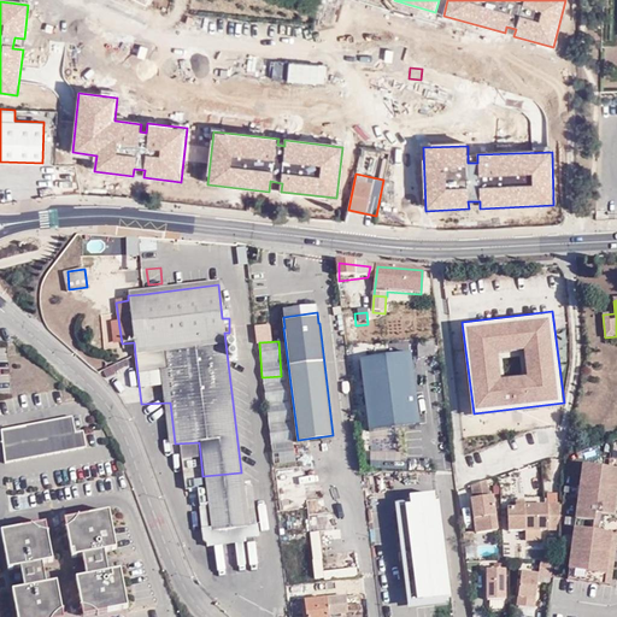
[(412,351),(360,357),(369,432),(421,425),(412,351)]
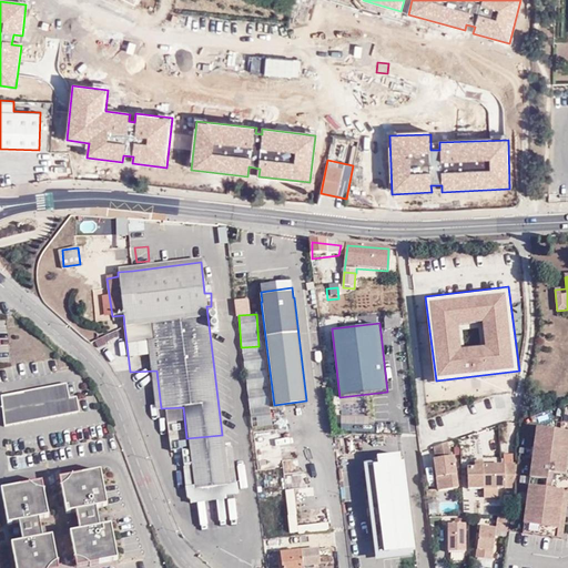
[(66,384),(0,396),(6,426),(79,412),(77,396),(68,398),(66,384)]
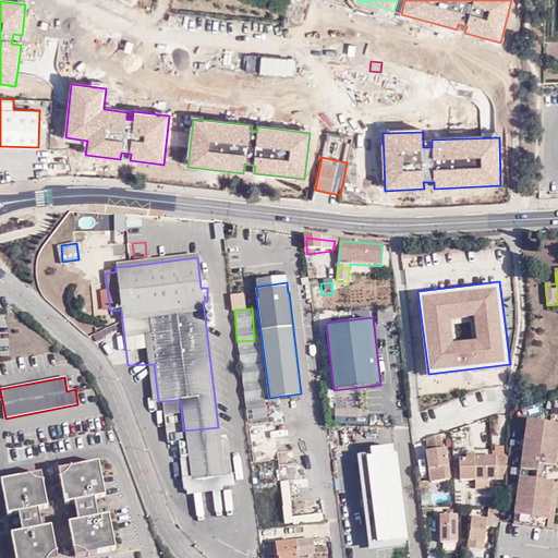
[(92,388),(83,390),(85,401),(94,400),(92,388)]
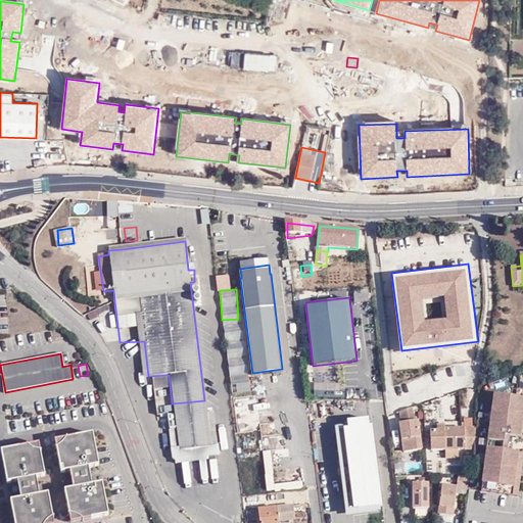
[(522,401),(491,398),(480,487),(517,492),(522,441),(520,441),(522,418),(522,401)]
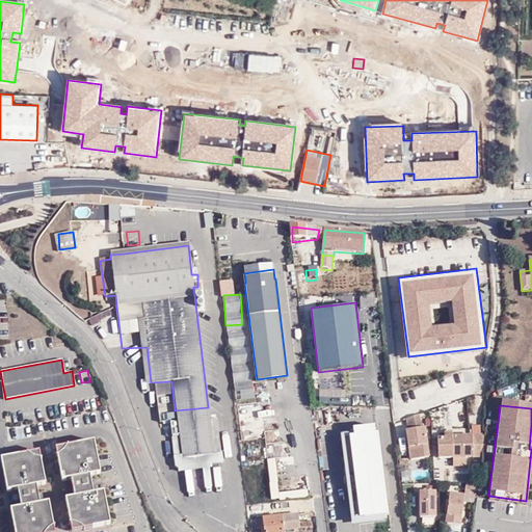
[(208,407),(175,410),(182,457),(214,454),(208,407)]
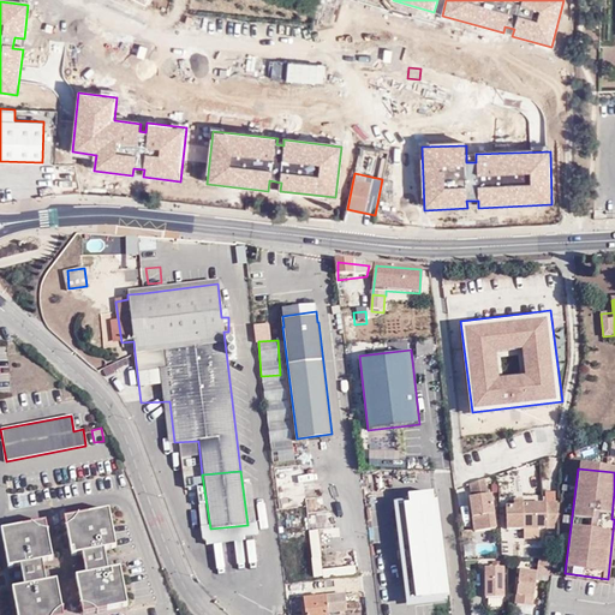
[(185,473),(186,487),(202,485),(202,472),(185,473)]
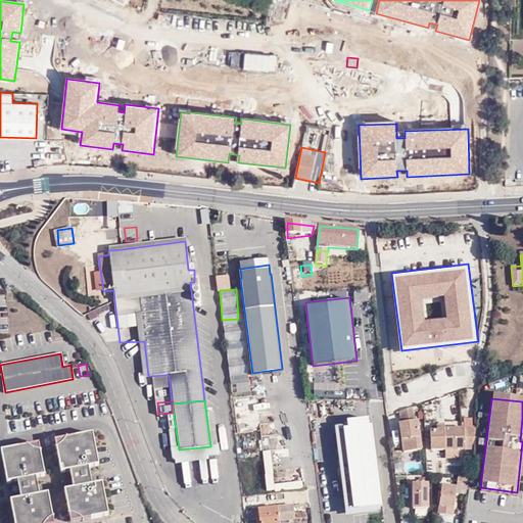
[(412,408),(399,412),(401,423),(399,423),(403,452),(421,449),(418,421),(414,421),(412,408)]
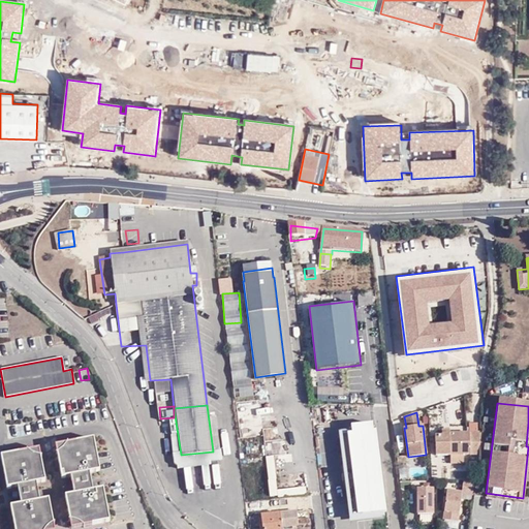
[(352,428),(340,430),(350,520),(370,518),(387,516),(374,419),(351,423),(352,428)]
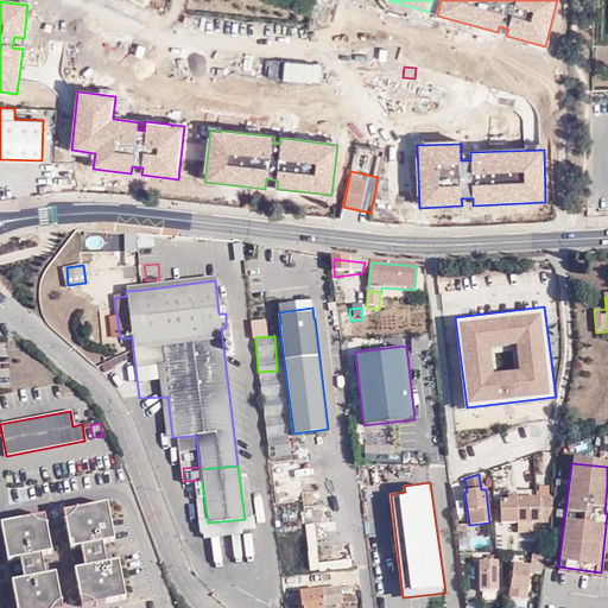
[(502,520),(515,521),(515,496),(502,496),(502,520)]
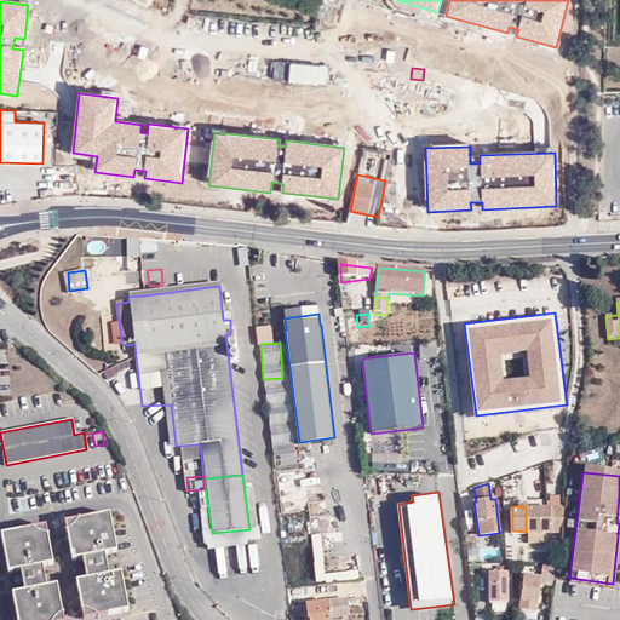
[(543,532),(562,530),(562,506),(526,506),(526,532),(543,532)]
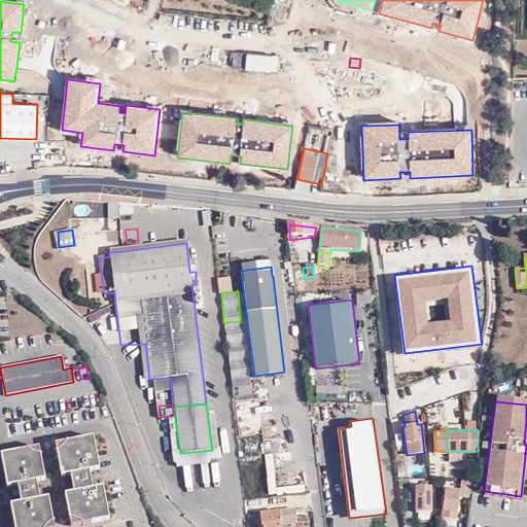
[(241,462),(265,458),(260,432),(237,436),(241,462)]
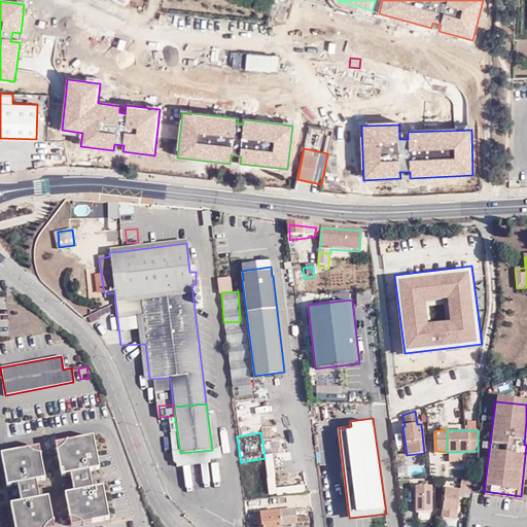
[(94,433),(56,441),(57,449),(61,472),(72,470),(75,488),(67,490),(72,522),(109,516),(104,484),(93,486),(90,466),(99,464),(98,455),(94,433)]
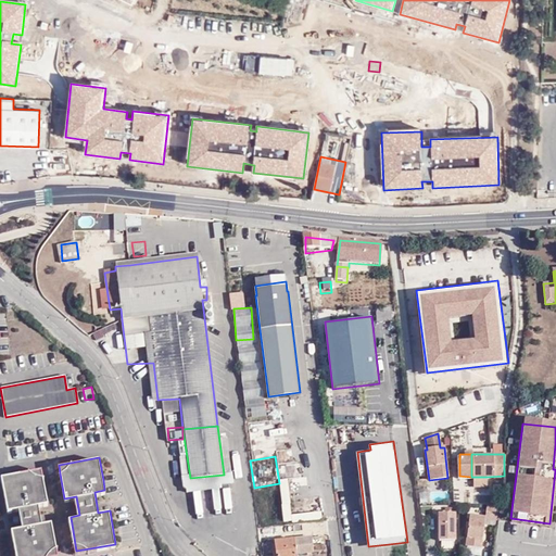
[(298,474),(297,465),(285,467),(286,476),(298,474)]
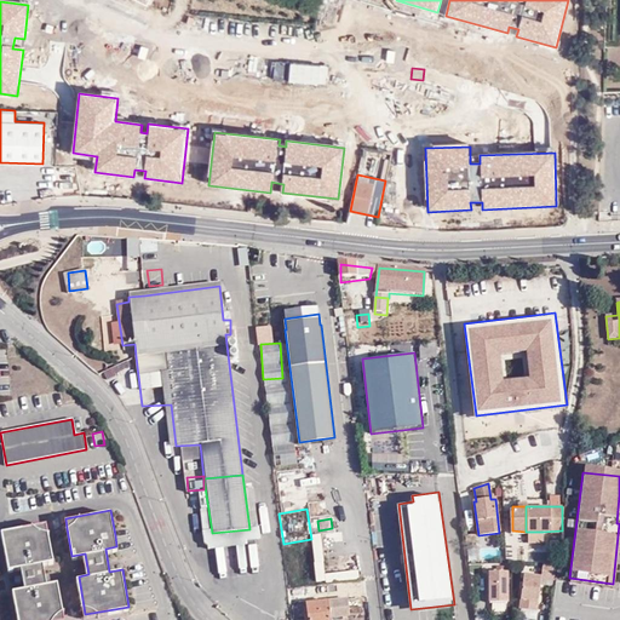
[(47,523),(1,532),(9,569),(22,567),(26,590),(13,592),(18,619),(65,619),(58,583),(47,585),(44,562),(53,561),(47,523)]
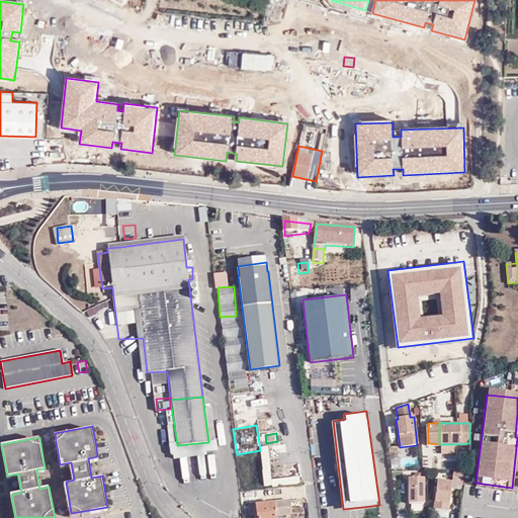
[(262,486),(298,484),(297,465),(285,466),(284,456),(273,457),(274,477),(270,478),(267,445),(259,445),(262,486)]
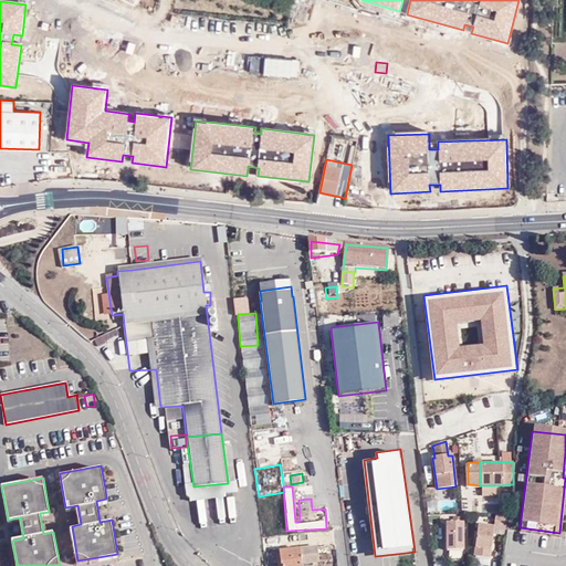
[(507,514),(495,514),(494,526),(494,527),(506,530),(507,514)]
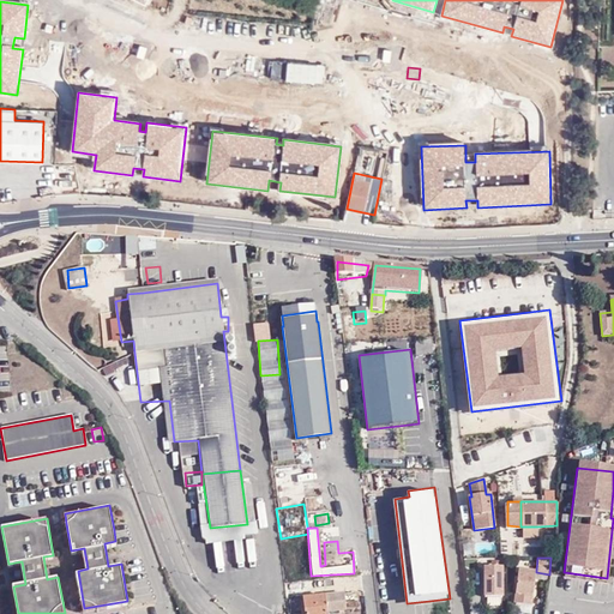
[(503,567),(485,567),(486,597),(503,597),(503,567)]
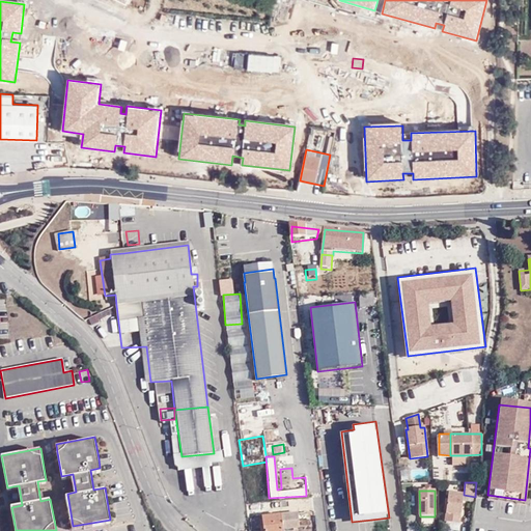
[(464,494),(448,492),(445,522),(459,524),(464,495),(464,494)]
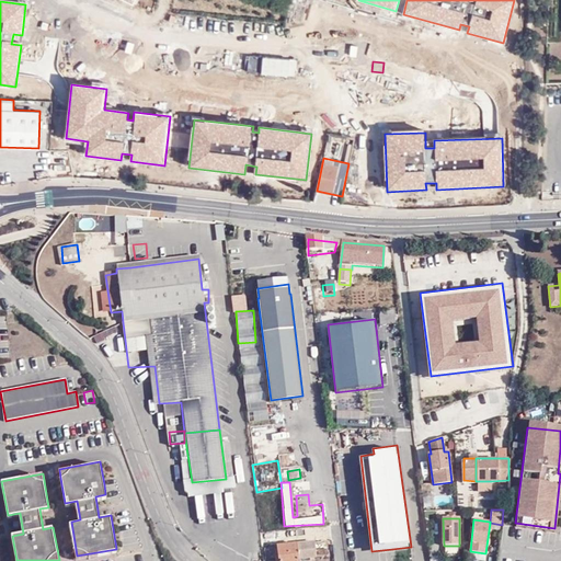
[(118,553),(141,549),(140,542),(117,547),(118,553)]
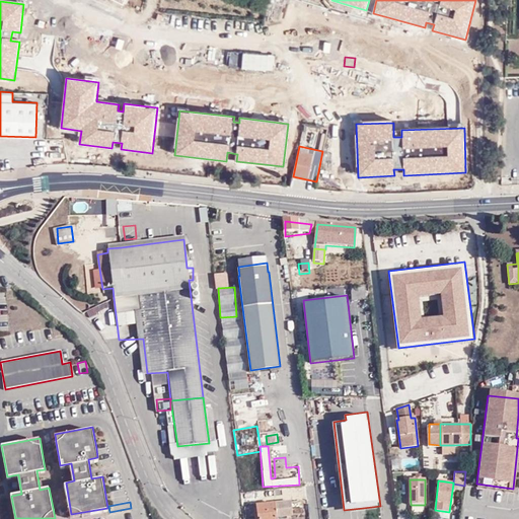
[(255,518),(286,518),(301,518),(300,510),(290,511),(290,503),(245,506),(247,518),(255,518)]
